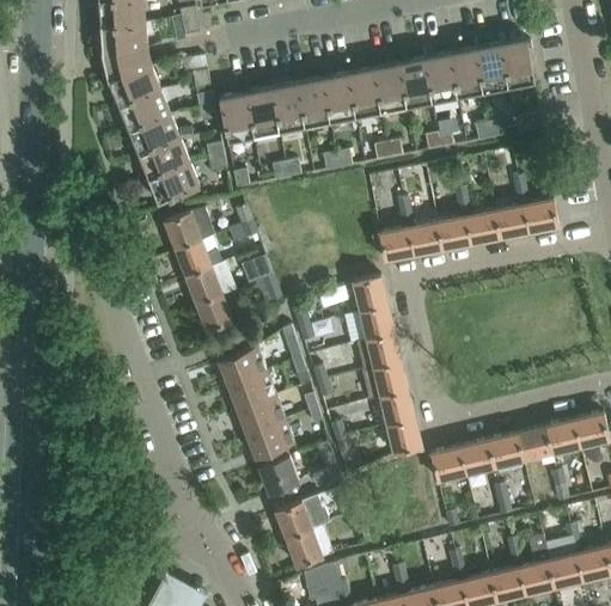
[(142,25),(140,0),(132,0),(97,2),(98,29),(142,25)]
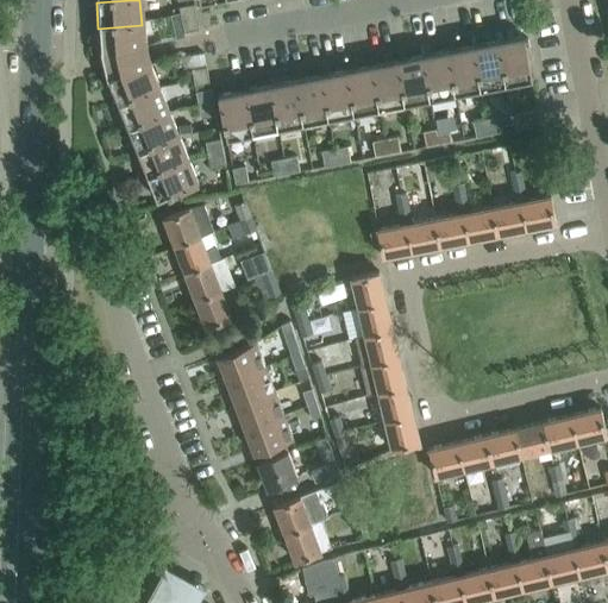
[(198,35),(193,10),(177,12),(183,38),(198,35)]
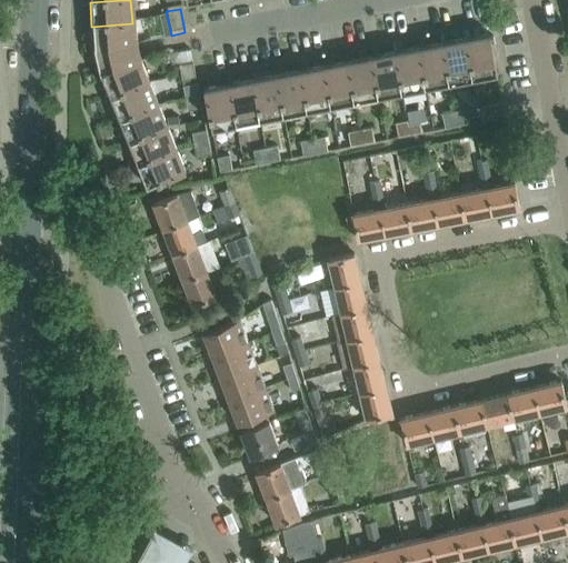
[(138,58),(137,50),(136,46),(135,46),(135,43),(133,43),(132,23),(91,27),(93,51),(92,51),(97,68),(97,71),(99,70),(100,74),(138,66),(138,62),(139,61),(138,58)]
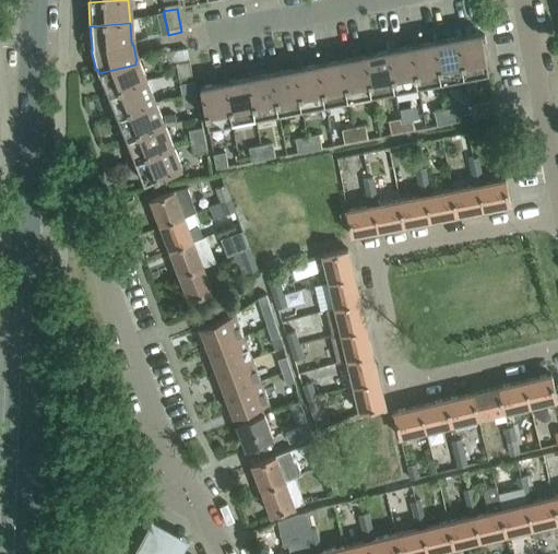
[(487,78),(482,49),(485,48),(483,40),(479,40),(479,37),(454,43),(463,82),(487,78)]
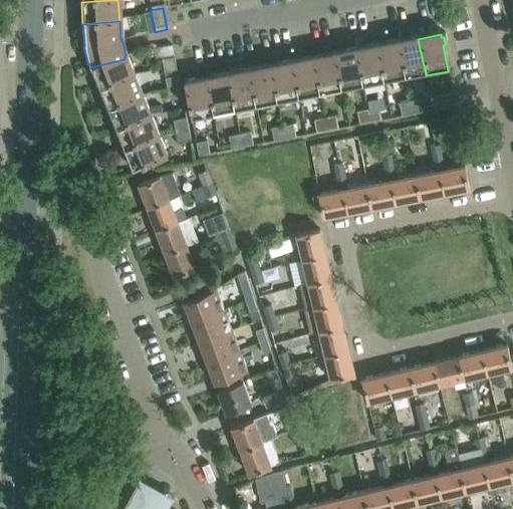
[(426,75),(418,39),(397,43),(405,80),(426,75)]
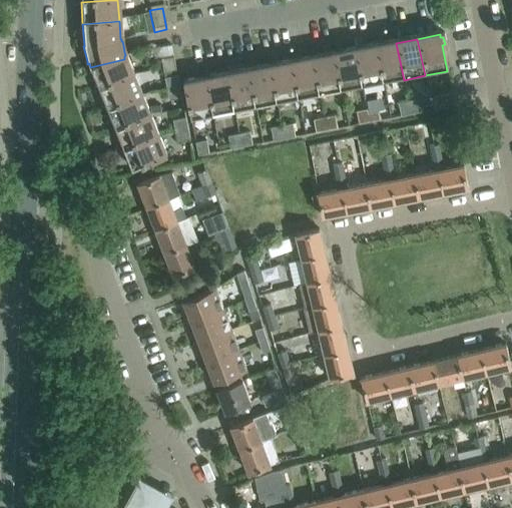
[(404,80),(396,43),(375,47),(382,84),(404,80)]
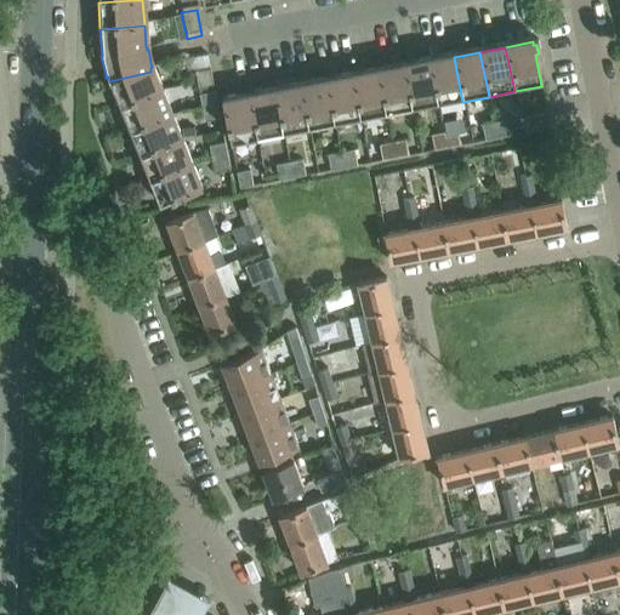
[(462,102),(454,57),(428,62),(437,107),(462,102)]
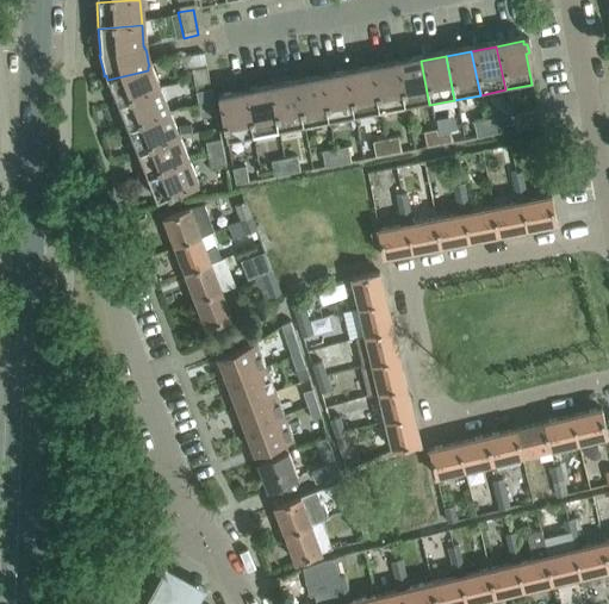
[(429,105),(421,61),(396,66),(404,110),(429,105)]
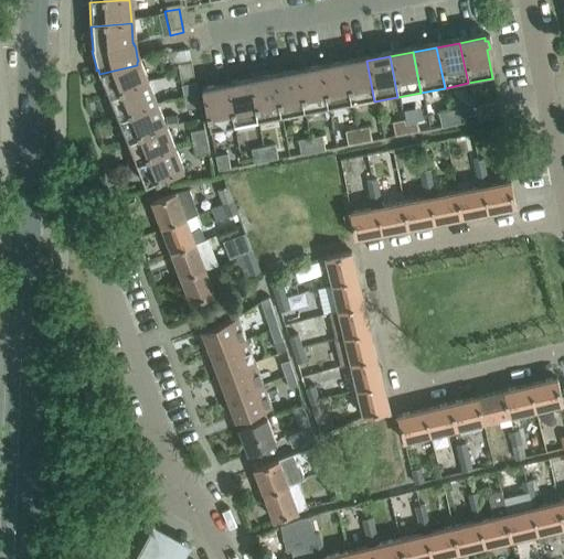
[(146,86),(139,73),(141,72),(139,66),(138,61),(137,62),(137,65),(99,74),(98,70),(96,71),(98,78),(99,78),(108,100),(146,86)]
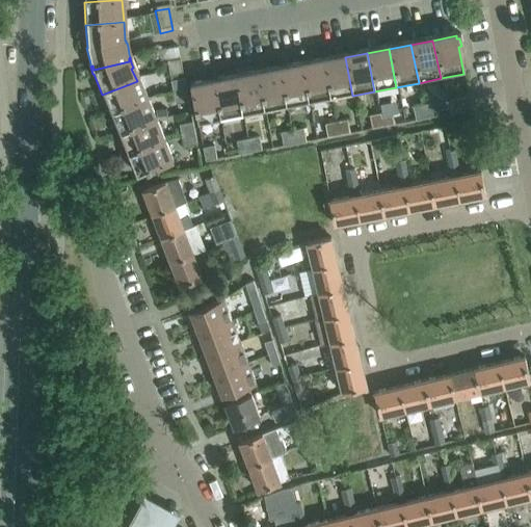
[(352,96),(345,57),(322,61),(330,100),(352,96)]
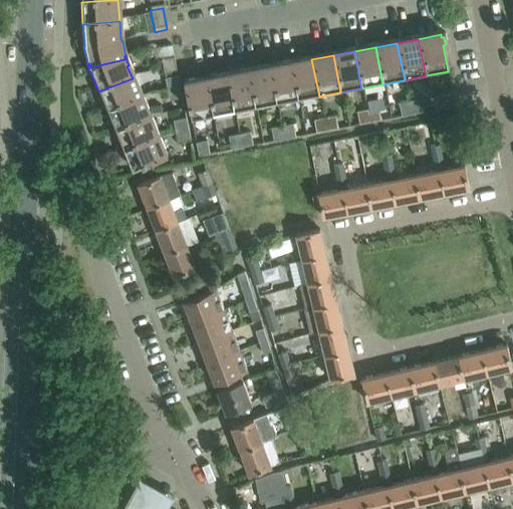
[(176,75),(173,59),(161,61),(164,77),(176,75)]
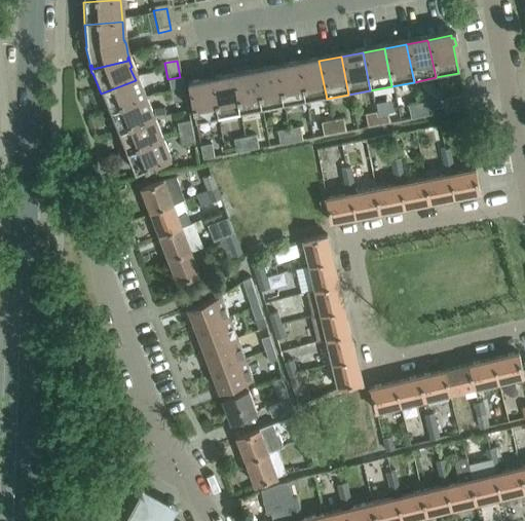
[(327,99),(319,61),(297,66),(304,104),(327,99)]
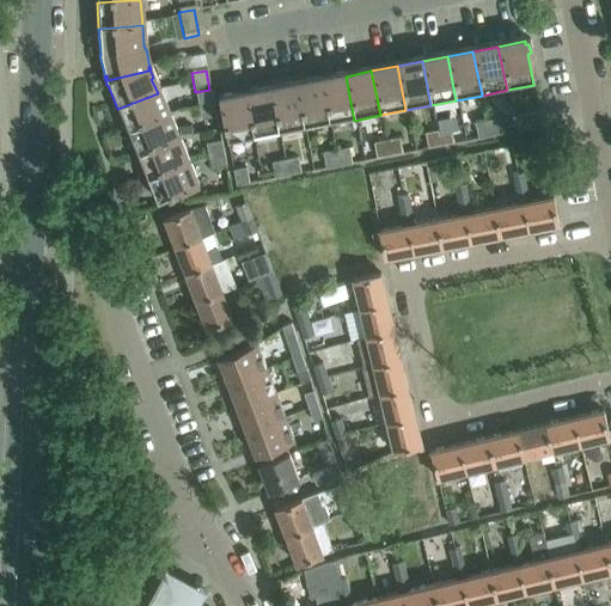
[(354,121),(346,77),(321,81),(329,126),(354,121)]
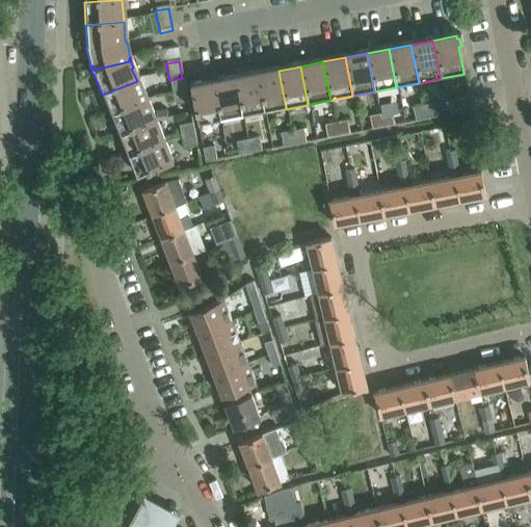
[(286,109),(279,71),(257,75),(264,113),(286,109)]
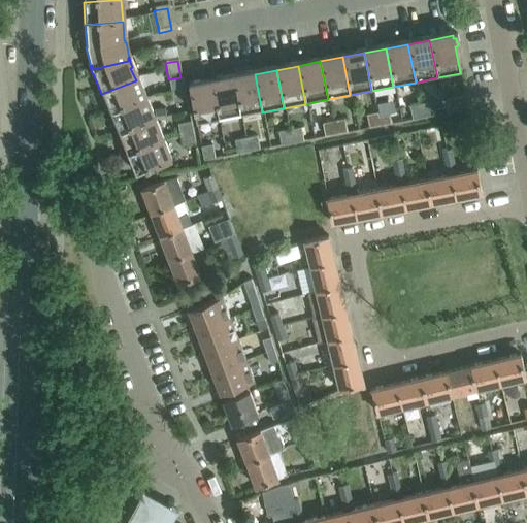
[(262,112),(255,74),(233,78),(240,117),(262,112)]
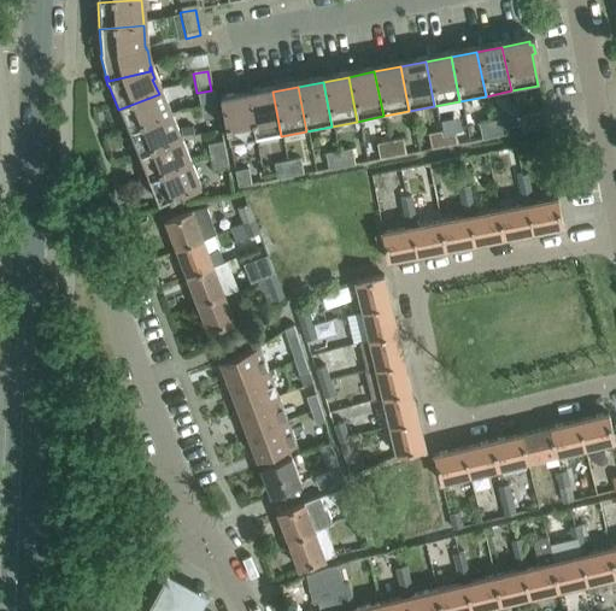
[(281,136),(273,92),(246,97),(256,141),(281,136)]
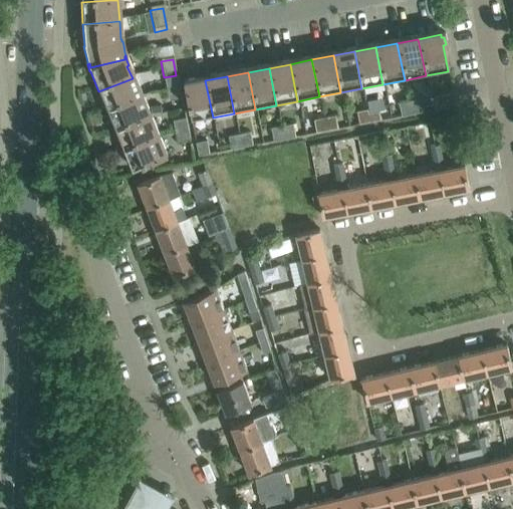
[(141,98),(133,78),(98,91),(106,111),(141,98)]
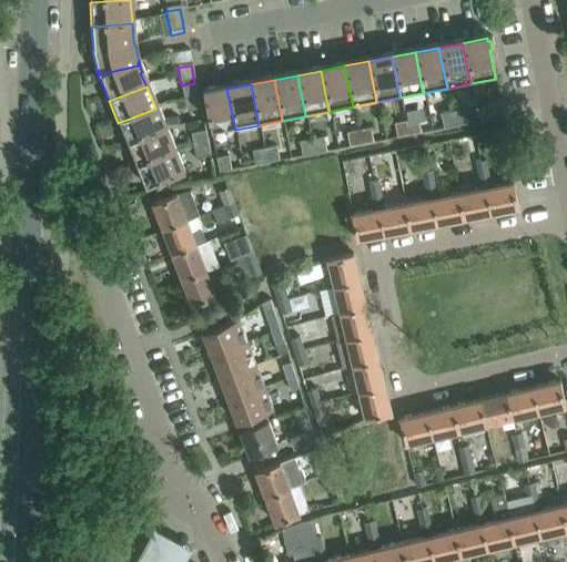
[(199,100),(195,89),(195,88),(182,90),(184,102),(199,100)]
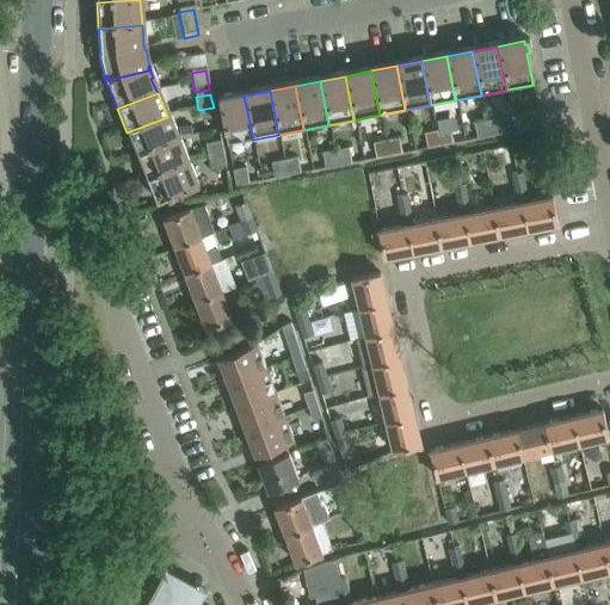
[(253,140),(244,96),(217,102),(226,144),(253,140)]
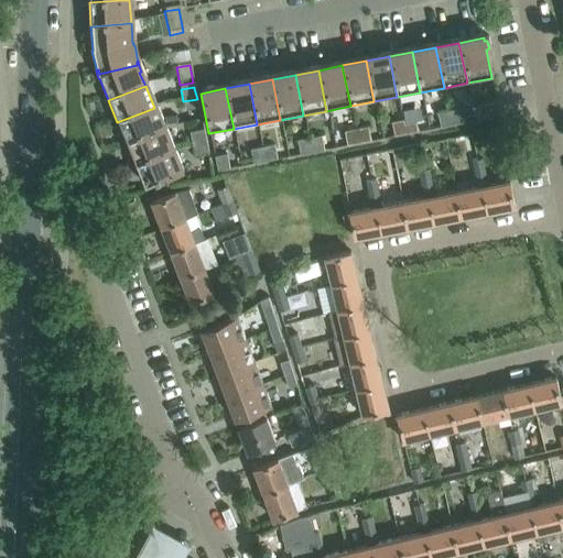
[(199,110),(197,99),(183,101),(185,113),(199,110)]
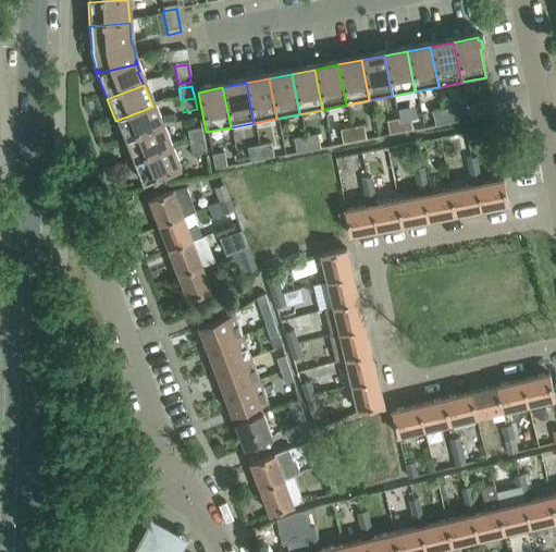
[(493,119),(491,105),(467,109),(469,123),(493,119)]
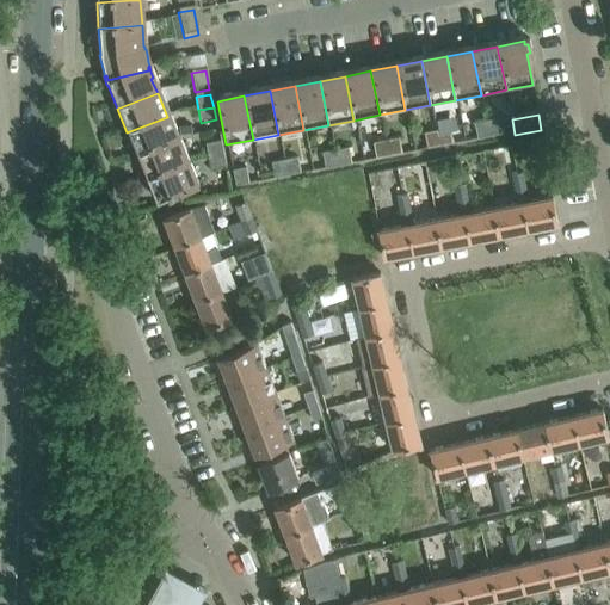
[(177,141),(167,117),(127,133),(136,156),(177,141)]
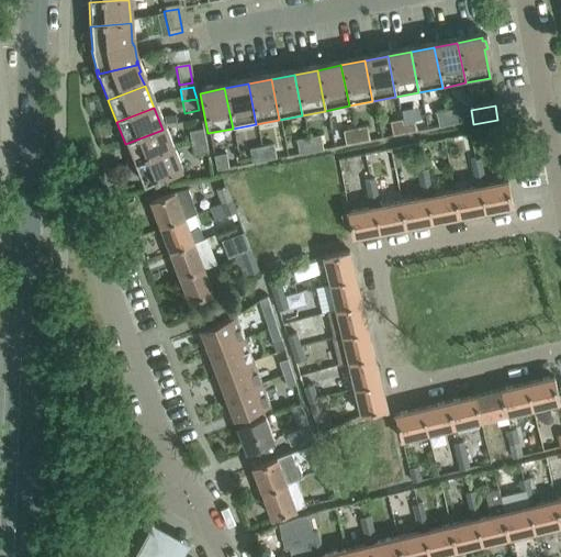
[(462,126),(459,112),(447,114),(449,129),(462,126)]
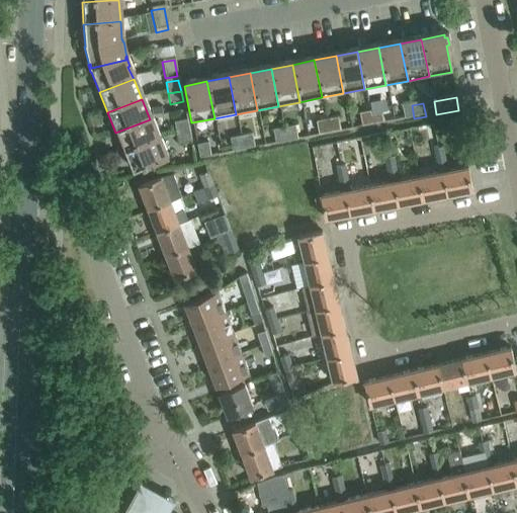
[(414,118),(412,105),(402,107),(404,120),(414,118)]
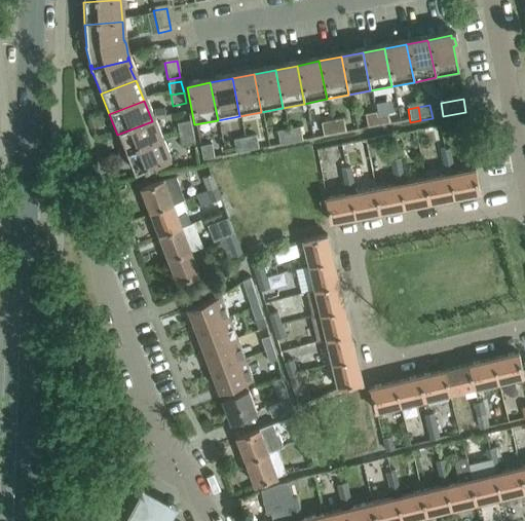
[(389,126),(386,113),(375,115),(377,128),(389,126)]
